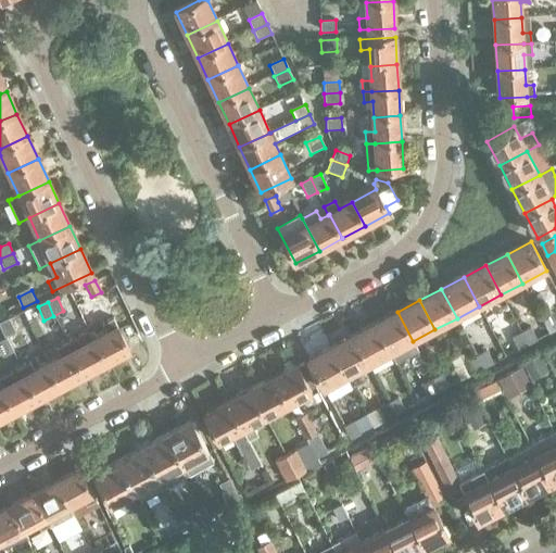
[(413,341),(397,312),(375,323),(391,353),(413,341)]
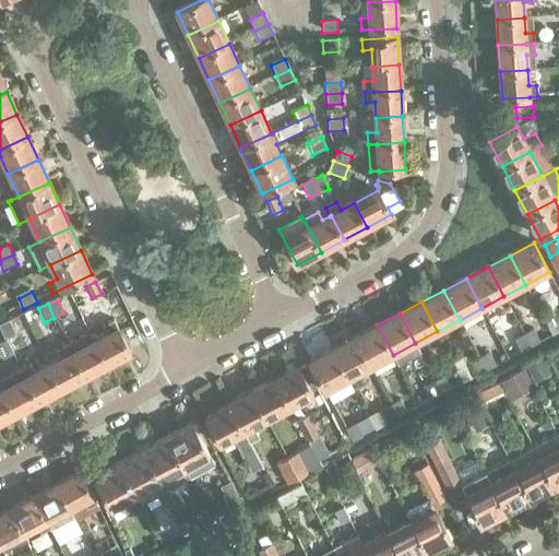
[(107,334),(94,342),(106,365),(130,352),(114,321),(103,327),(107,334)]
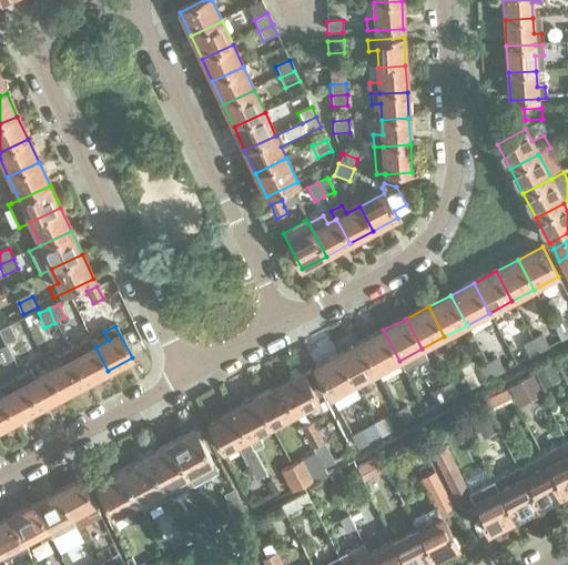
[(0,331),(0,333),(6,344),(16,340),(9,328),(0,331)]
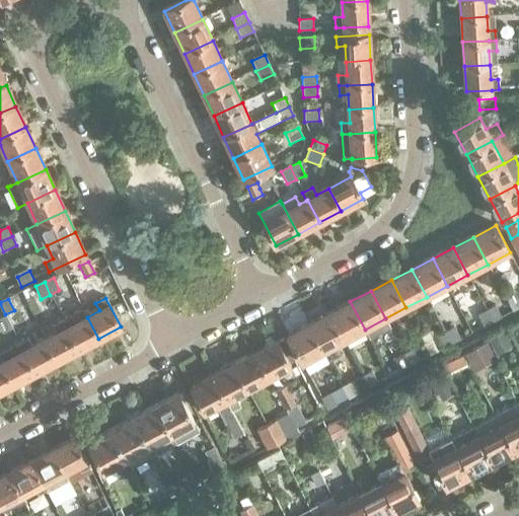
[(350,301),(329,312),(344,340),(365,329),(350,301)]
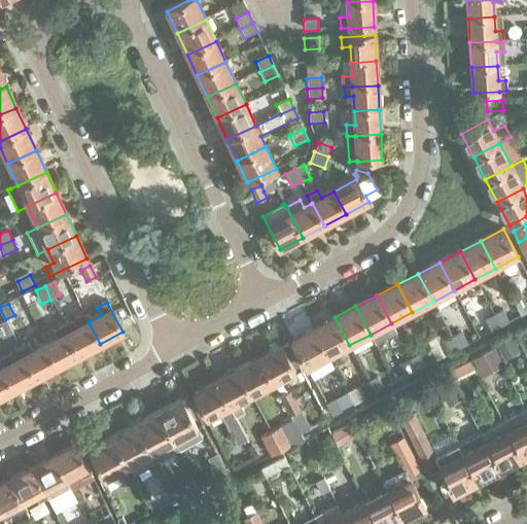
[(494,316),(500,328),(510,323),(503,311),(494,316)]
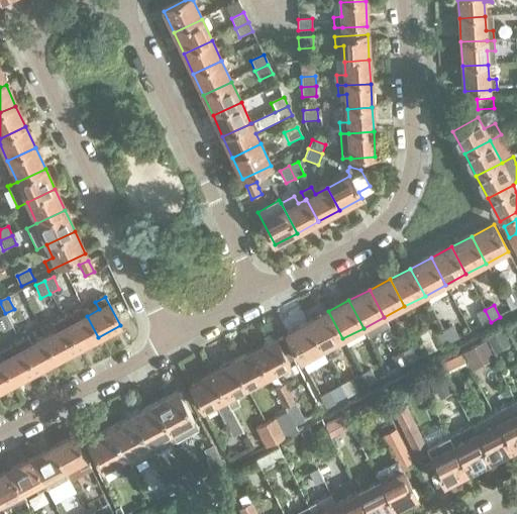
[(98,337),(87,316),(83,308),(62,319),(66,327),(77,348),(98,337)]
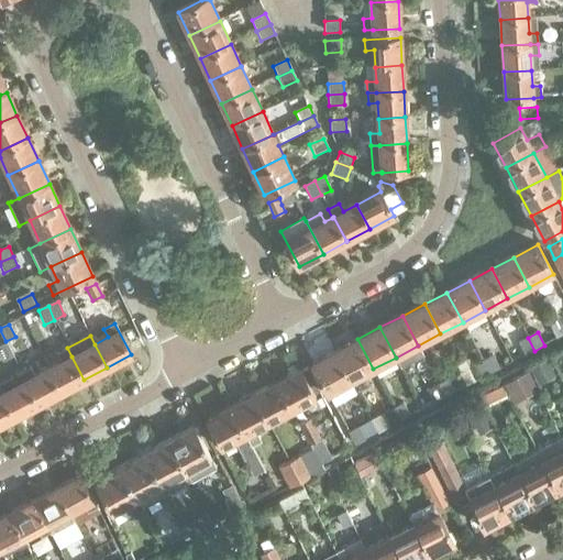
[(525,357),(534,351),(528,338),(518,342),(525,357)]
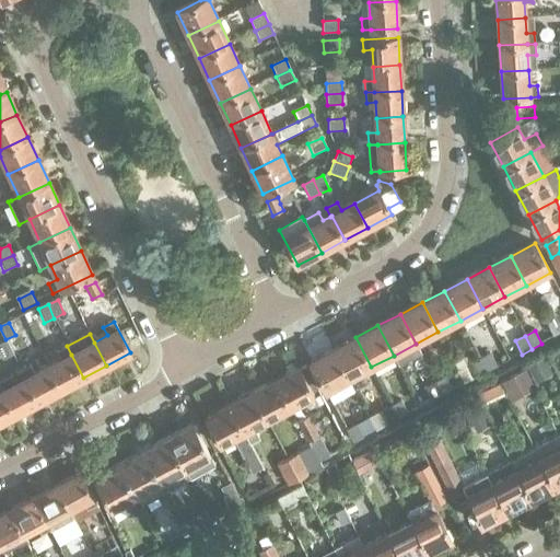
[(371,367),(356,337),(334,349),(349,379),(371,367)]
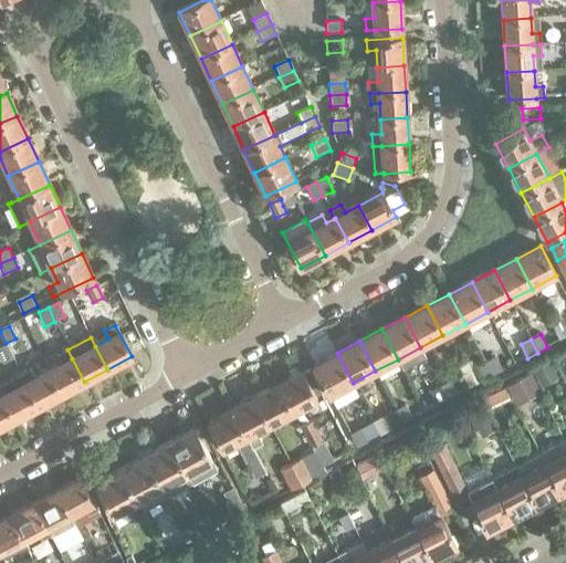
[(7,346),(0,348),(0,356),(3,364),(13,358),(7,346)]
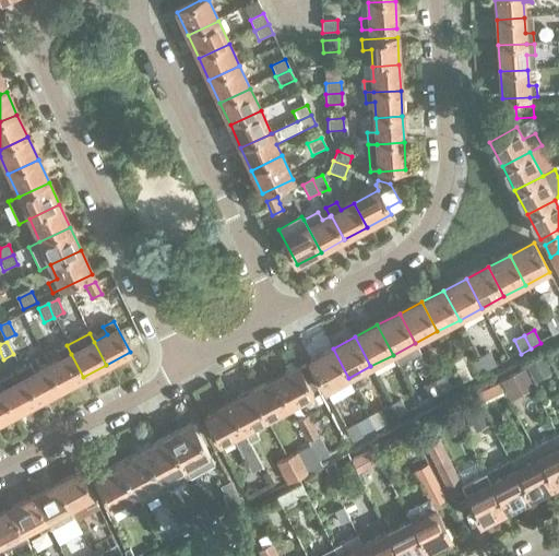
[(60,390),(83,377),(71,354),(67,345),(57,351),(61,359),(47,366),(60,390)]
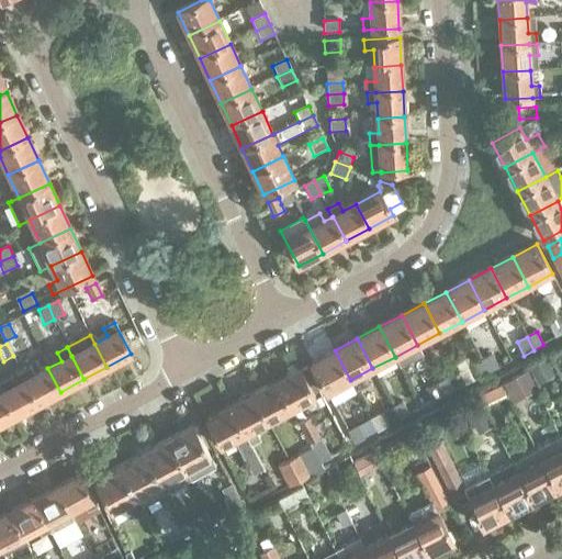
[(350,380),(335,350),(312,362),(327,392),(350,380)]
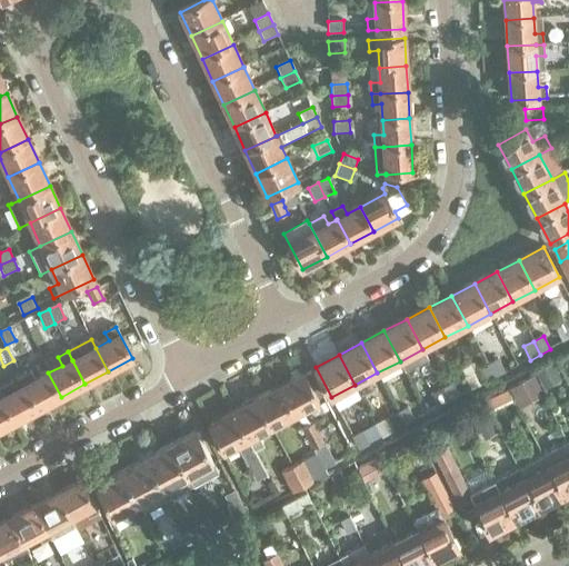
[(488,365),(496,378),(506,373),(498,359),(488,365)]
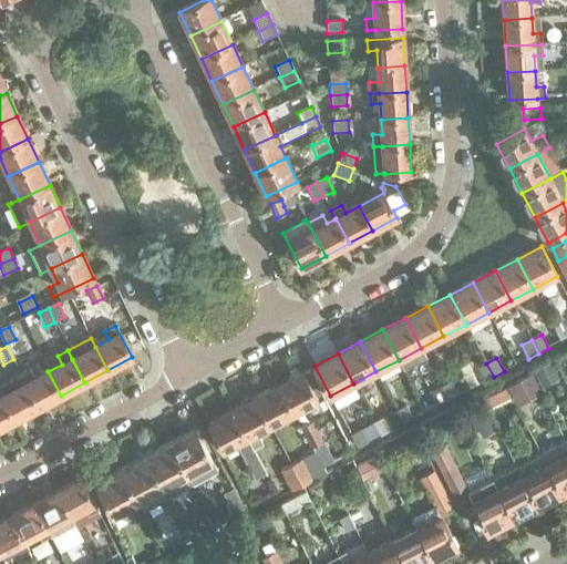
[(464,376),(471,389),(484,382),(476,369),(477,368),(473,361),(460,368),(464,376)]
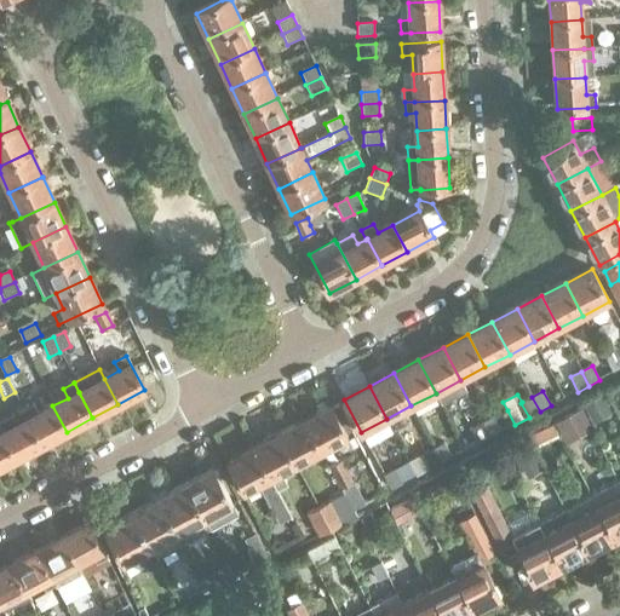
[(602,396),(584,406),(595,426),(613,416),(602,396)]
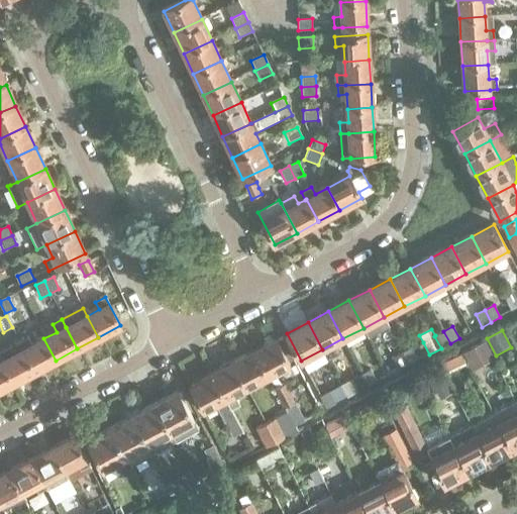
[(441,348),(450,343),(443,331),(435,335),(434,336),(441,348)]
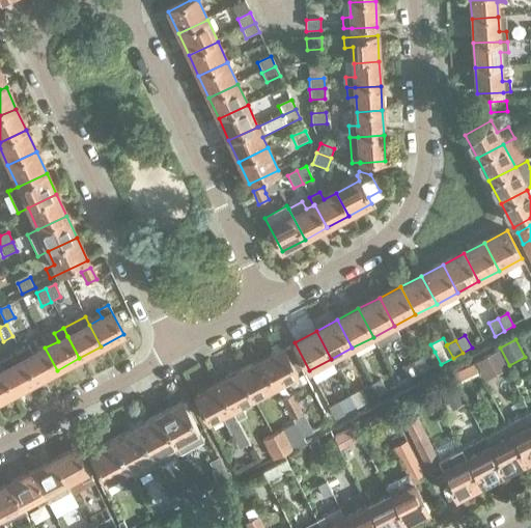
[(32,355),(28,346),(19,352),(34,382),(57,370),(45,348),(32,355)]
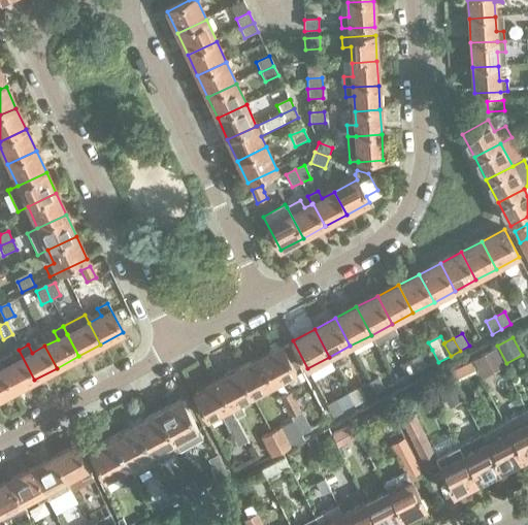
[(282,347),(259,359),(274,388),(284,384),(282,381),(295,373),(282,347)]
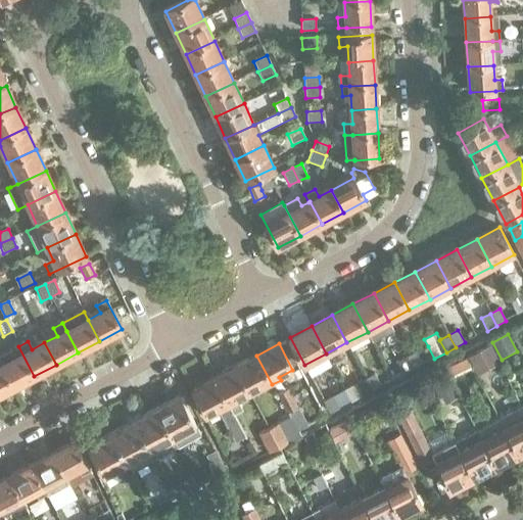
[(34,376),(18,346),(0,356),(0,364),(1,366),(12,387),(34,376)]
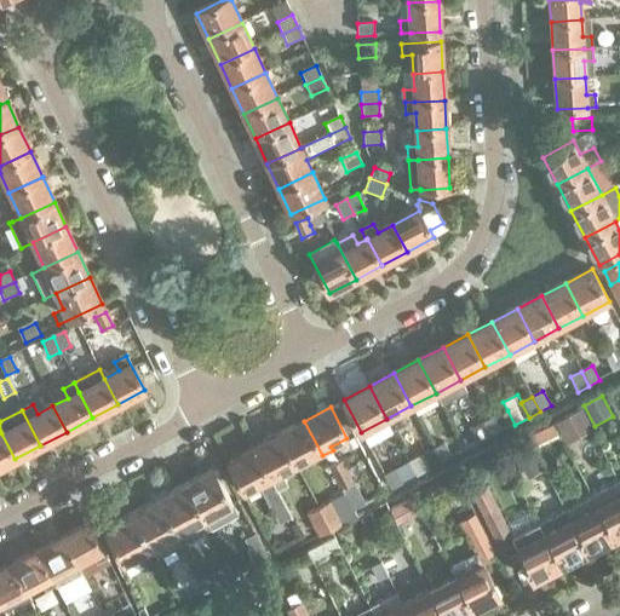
[(581,413),(558,425),(569,443),(591,432),(581,413)]
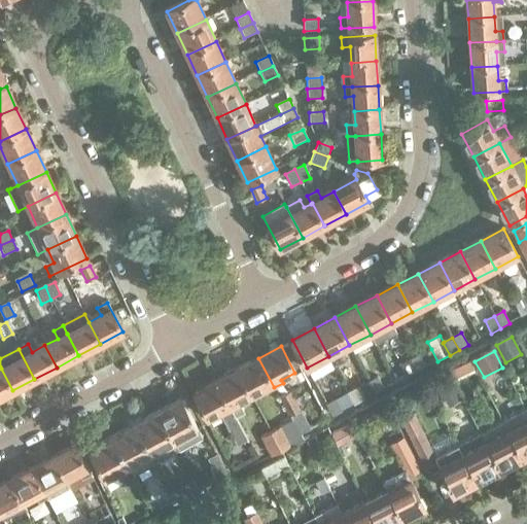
[(410,360),(417,373),(426,368),(419,355),(410,360)]
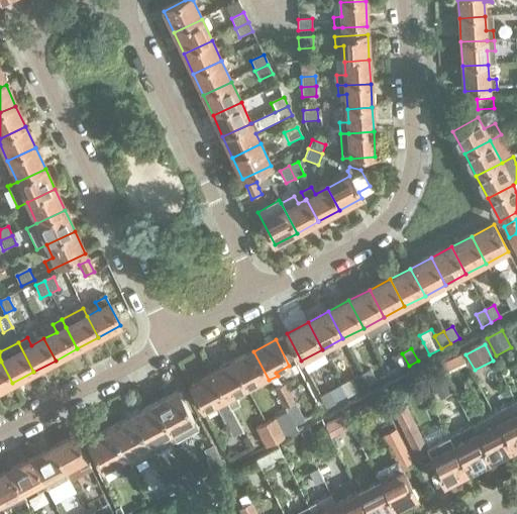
[(269,380),(253,351),(232,363),(246,389),(260,382),(262,384),(269,380)]
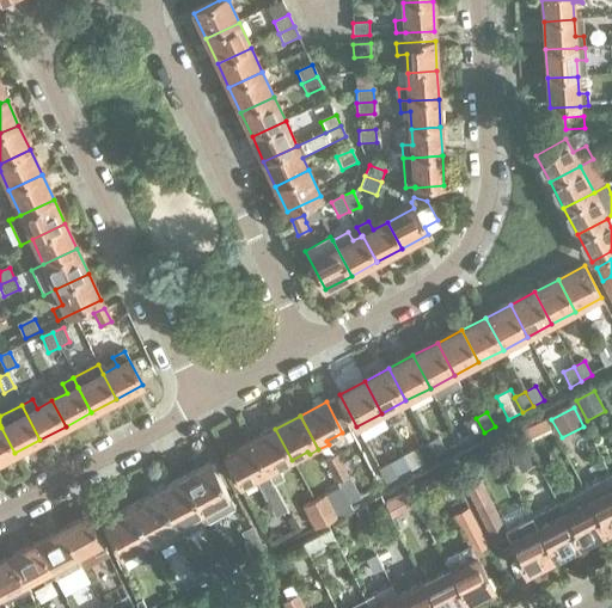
[(473,438),(484,433),(476,418),(465,423),(473,438)]
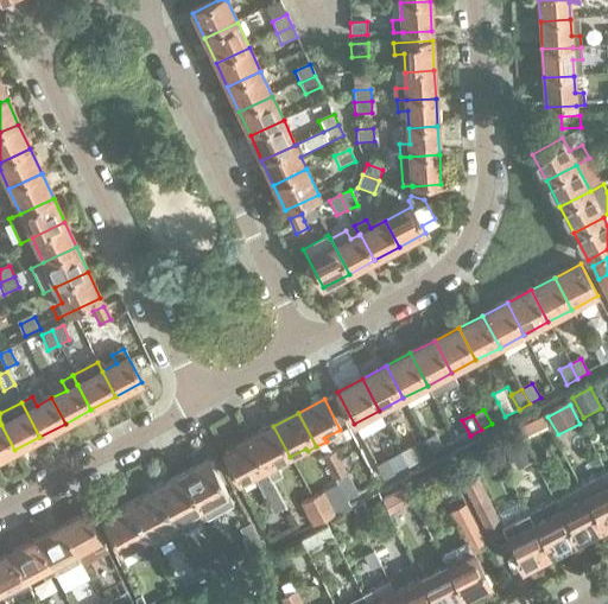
[(0,425),(0,457),(14,450),(1,425),(0,425)]
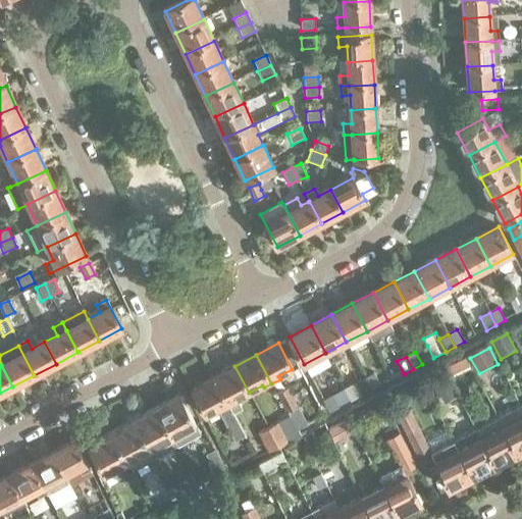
[(243,409),(237,399),(249,393),(235,366),(213,377),(229,407),(233,414),(243,409)]
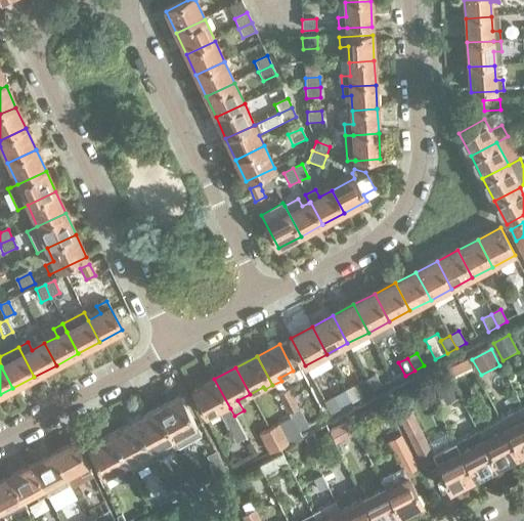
[(366,380),(373,392),(383,387),(376,375),(366,380)]
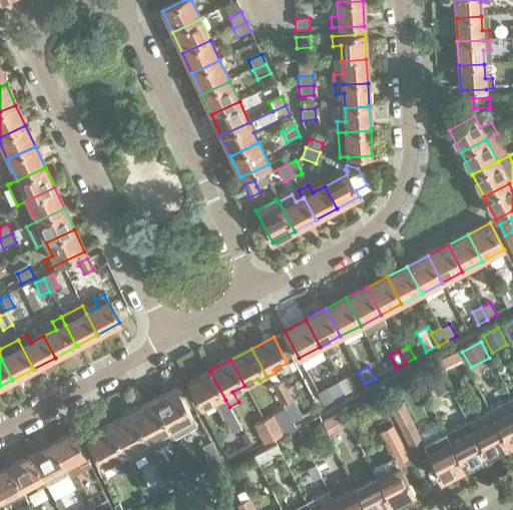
[(447,384),(439,367),(422,375),(430,392),(447,384)]
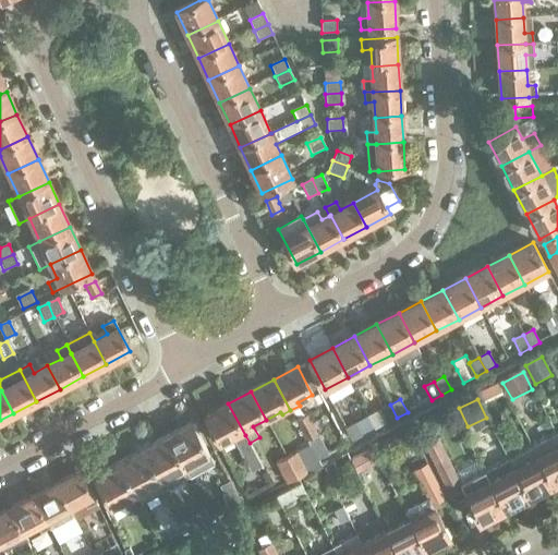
[(245,435),(228,403),(204,417),(219,445),(232,437),(251,472),(262,467),(250,443),(245,435)]
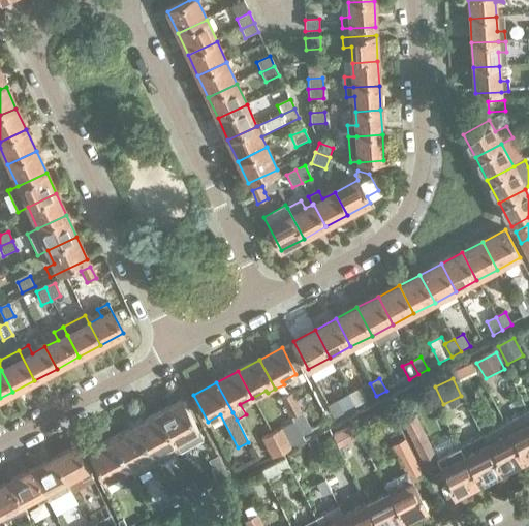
[(367,401),(376,396),(370,383),(361,389),(367,401)]
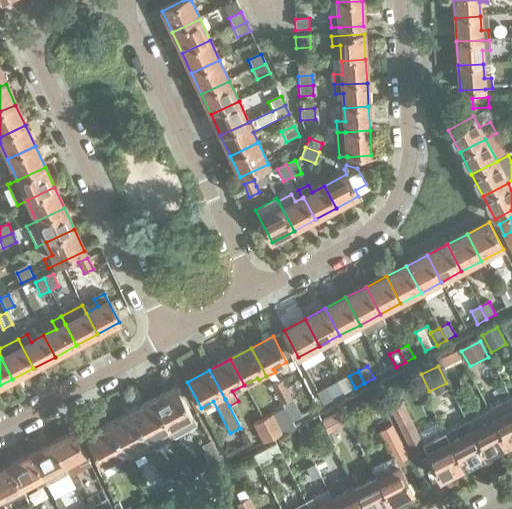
[(272,387),(281,406),(292,400),(282,381),(272,387)]
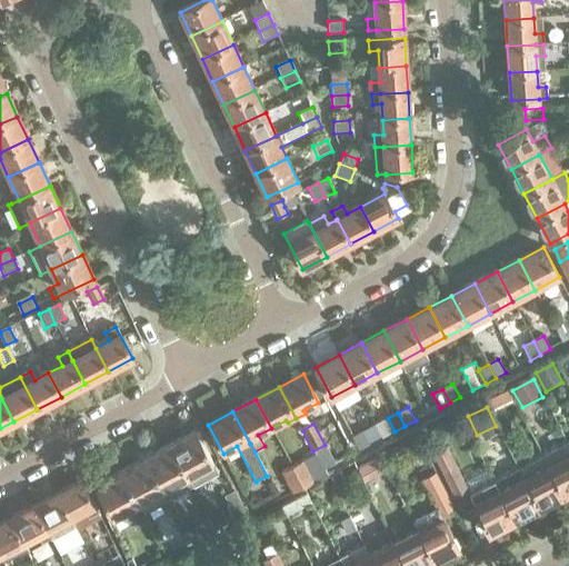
[(362,432),(368,443),(380,436),(373,426),(362,432)]
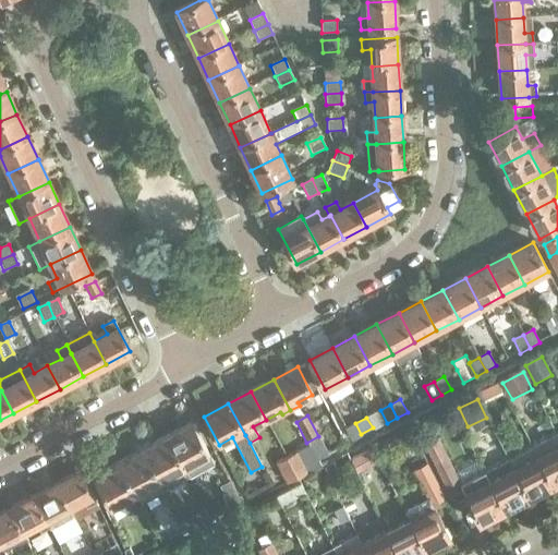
[(516,435),(524,432),(518,419),(509,423),(516,435)]
